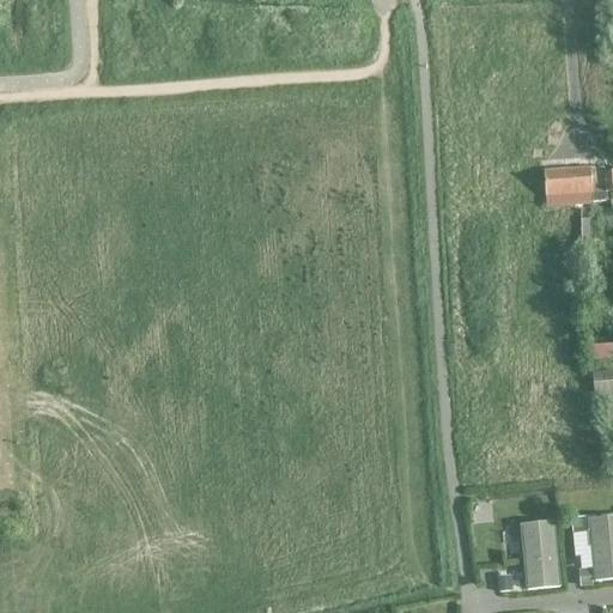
[(608,204),(612,202),(612,174),(604,175),(604,170),(565,173),(565,171),(544,174),(546,199),(566,198),(566,205),(575,205),(575,196),(592,195),(592,205),(608,204)]
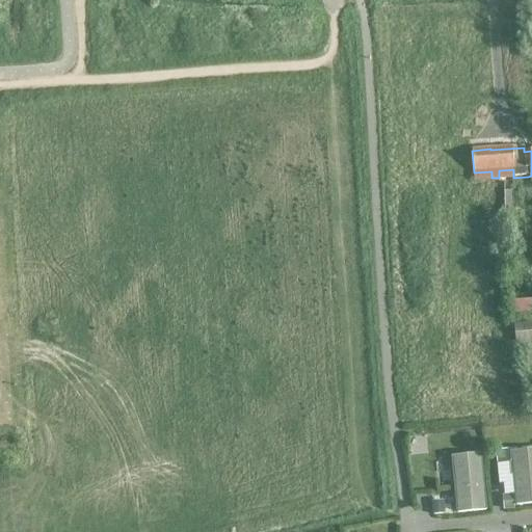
[(529,300),(508,301),(509,314),(530,313),(529,300)]
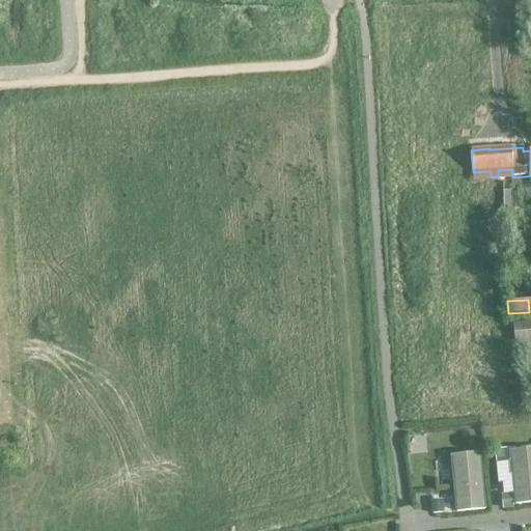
[(530,323),(511,325),(513,343),(530,341),(530,323)]
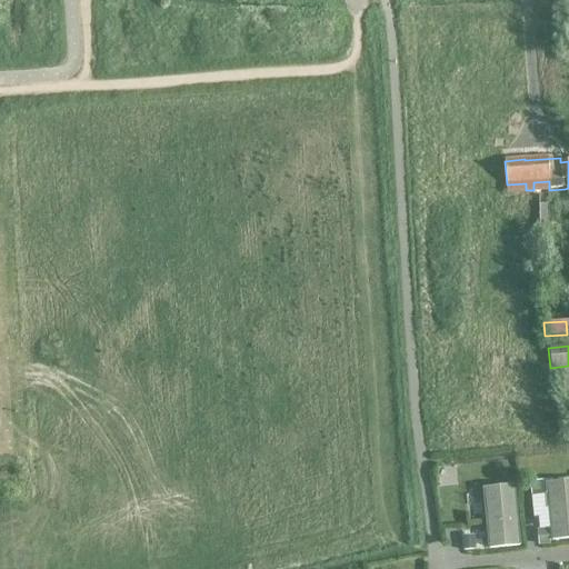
[(568,489),(543,491),(548,541),(568,538),(568,489)]
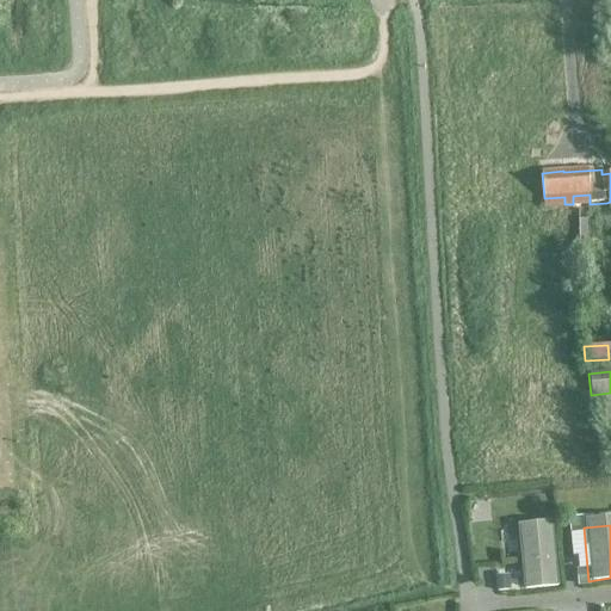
[(550,535),(518,537),(523,590),(555,586),(550,535)]
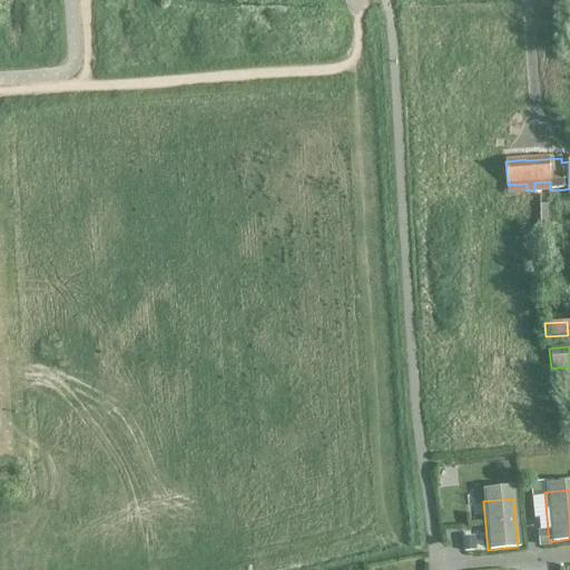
[(547,530),(536,531),(537,543),(548,542),(547,530)]
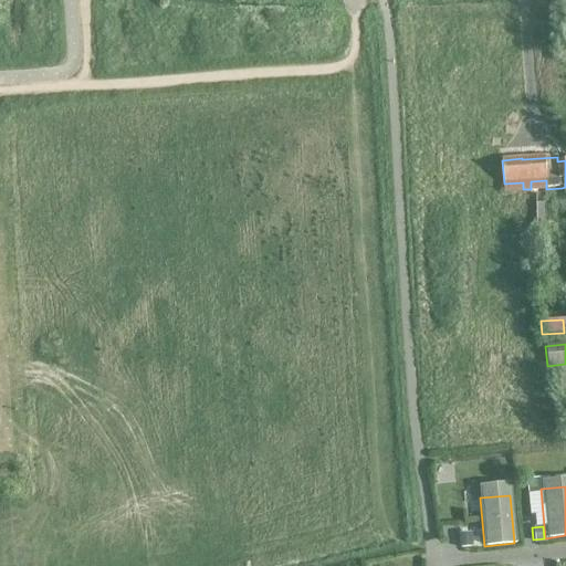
[(470,533),(457,534),(458,548),(471,547),(470,533)]
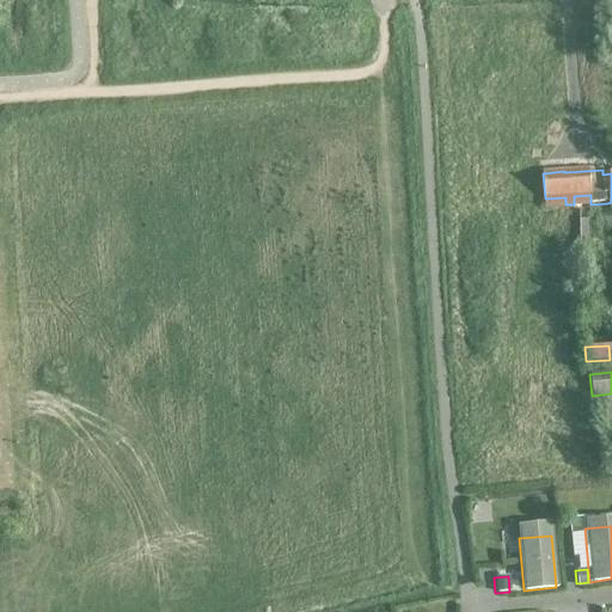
All buildings are outlined.
